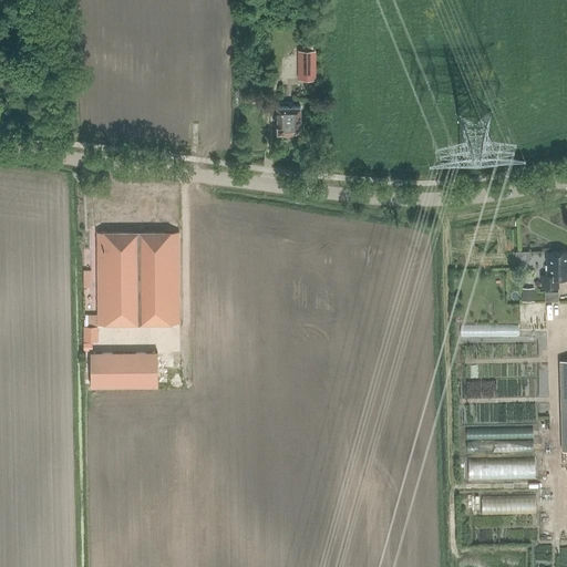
[(303,42),(303,51),(313,51),(312,42),(303,42)]
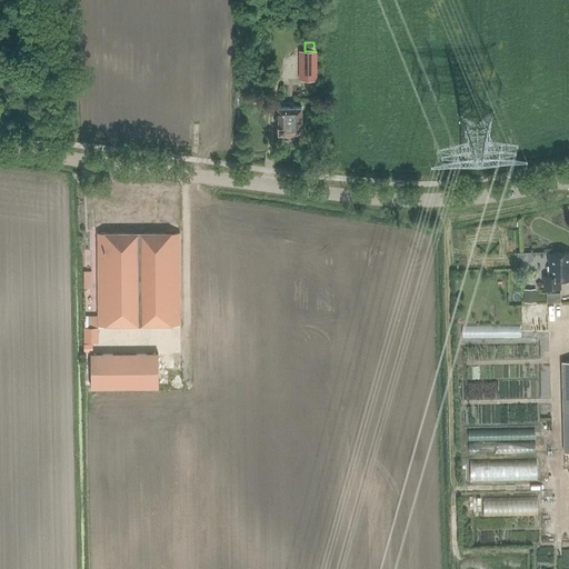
[(299,51),(299,81),(318,80),(318,51),(315,51),(305,51),(299,51)]
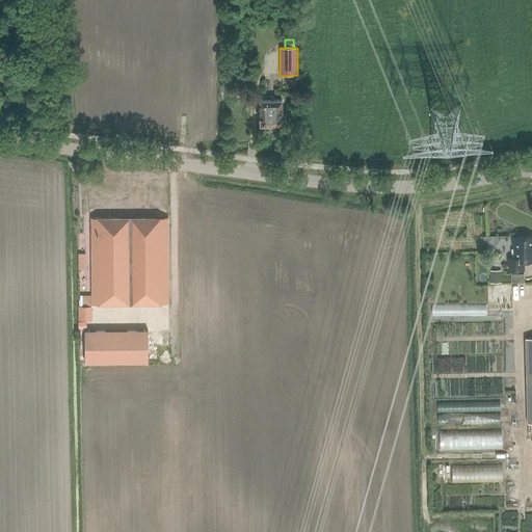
[(250,78),(235,77),(234,87),(249,88),(250,78)]
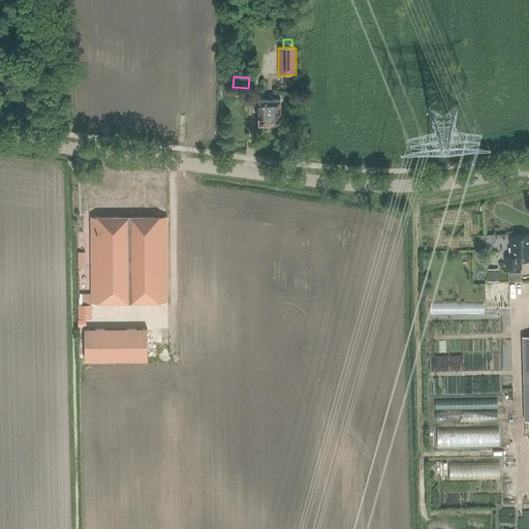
[(274,123),(281,123),(281,100),(259,100),(259,124),(265,124),(266,129),(274,129),(274,123)]
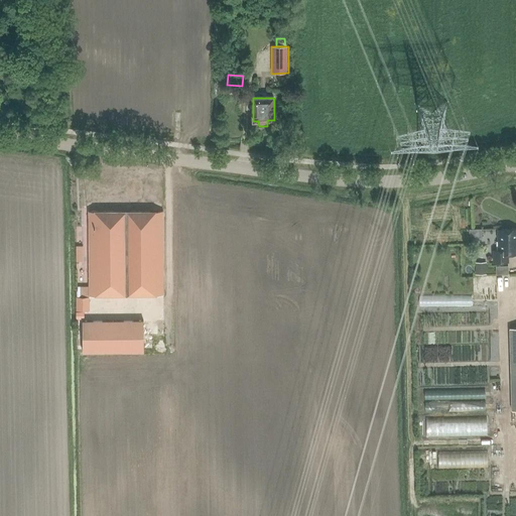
[(90,294),(164,294),(163,211),(90,212),(90,294)]
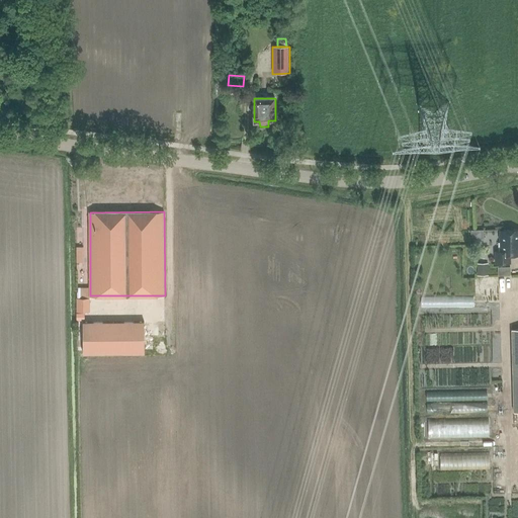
[(502,252),(496,252),(497,263),(510,263),(510,255),(517,254),(517,230),(501,231),(502,252)]
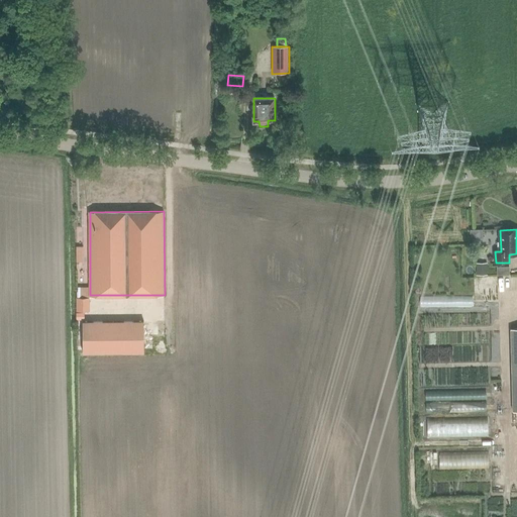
[(476,275),(487,275),(487,263),(476,263),(476,275)]
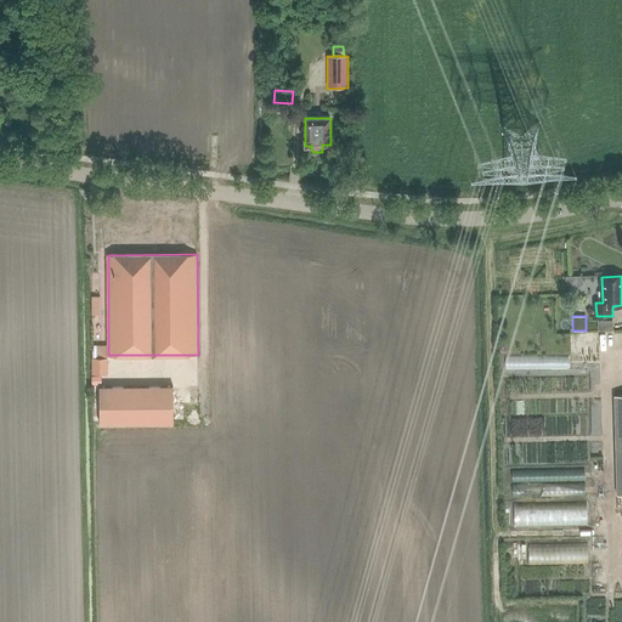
[(91,358),(107,358),(107,345),(91,345),(91,358)]
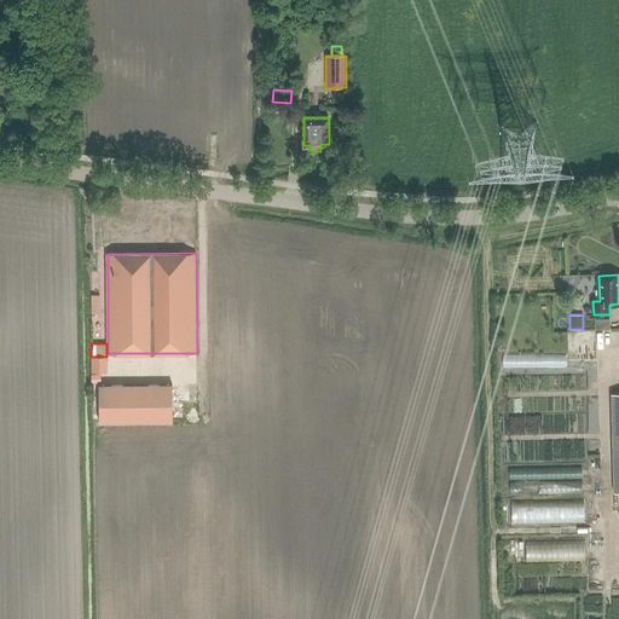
[(91,357),(91,374),(106,374),(106,357),(91,357)]
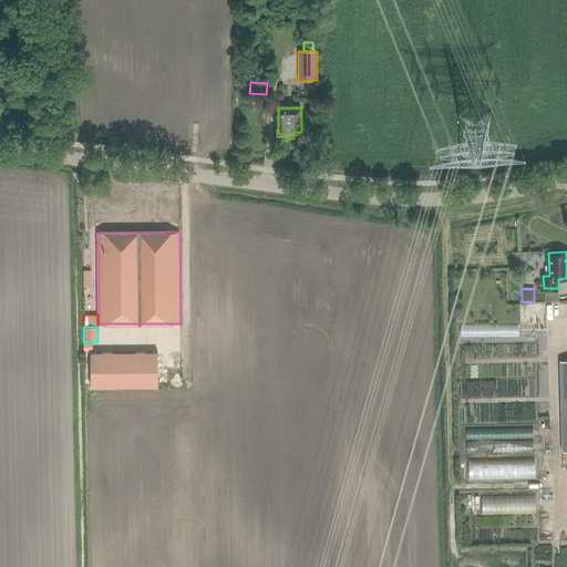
[(90,388),(157,388),(157,352),(90,352),(90,388)]
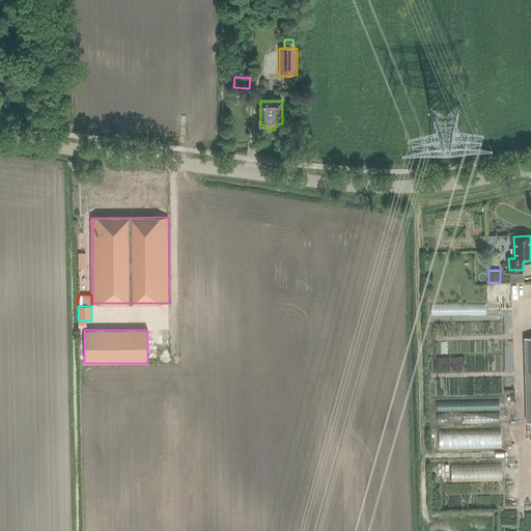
[(440,416),(440,423),(480,421),(479,414),(440,416)]
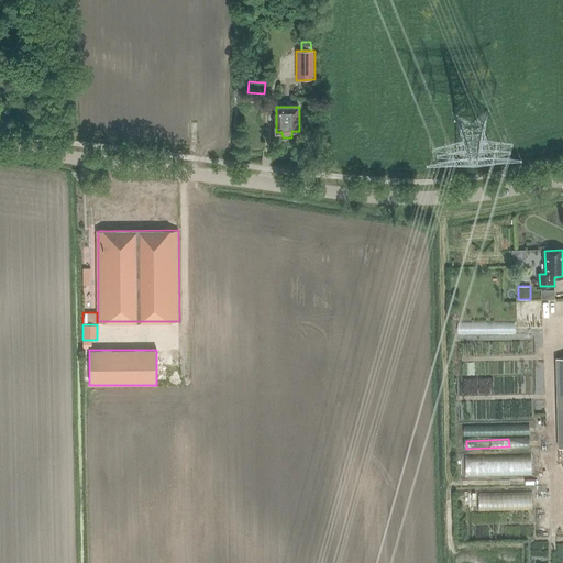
[(467,456),(467,477),(534,474),(533,453),(467,456)]
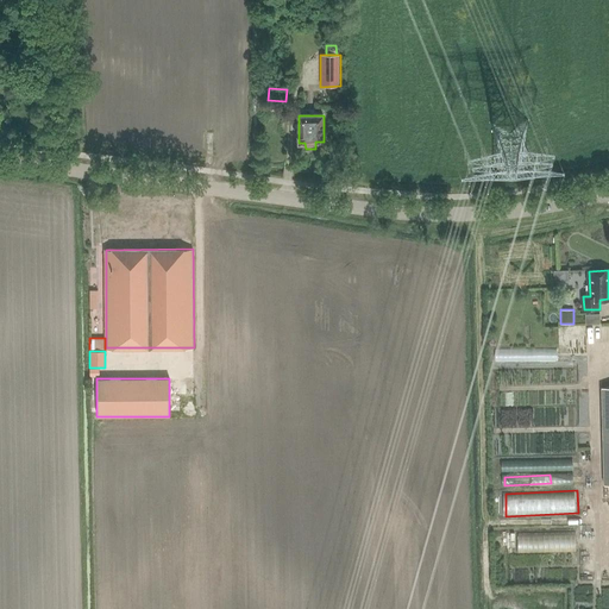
[(520,533),(521,553),(578,551),(578,531),(520,533)]
